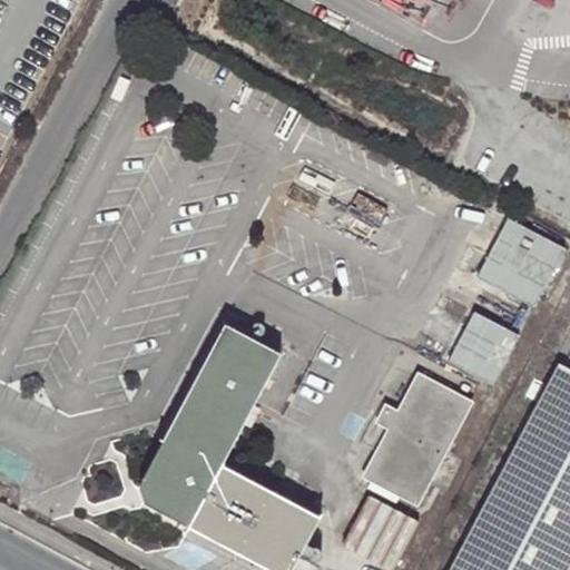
[(561,248),(501,216),(470,276),(530,306),(561,248)]
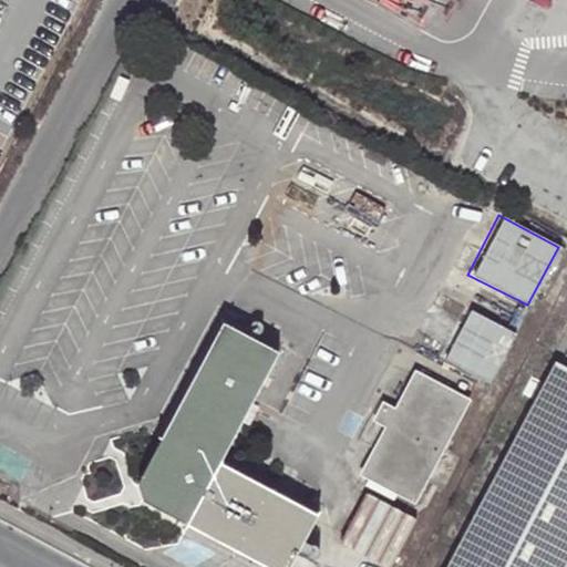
[(437,350),(487,377),(512,330),(462,303),(437,350)]
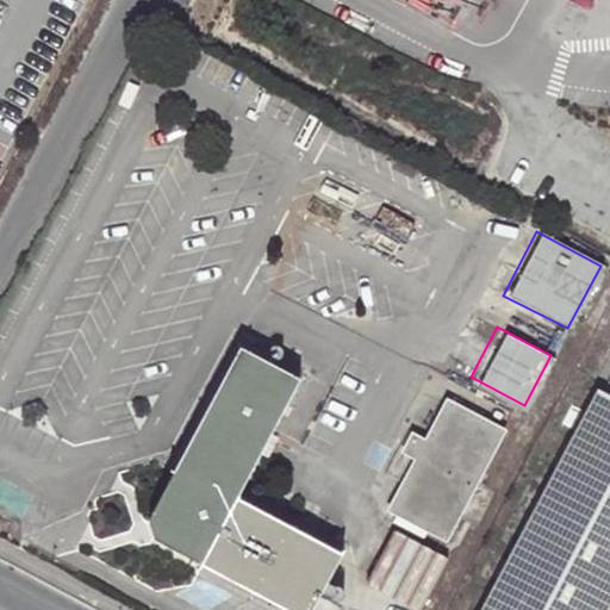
[(234,498),(278,412),(281,405),(294,379),(235,348),(147,518),(156,541),(290,609),(309,609),(338,553),(234,498)]
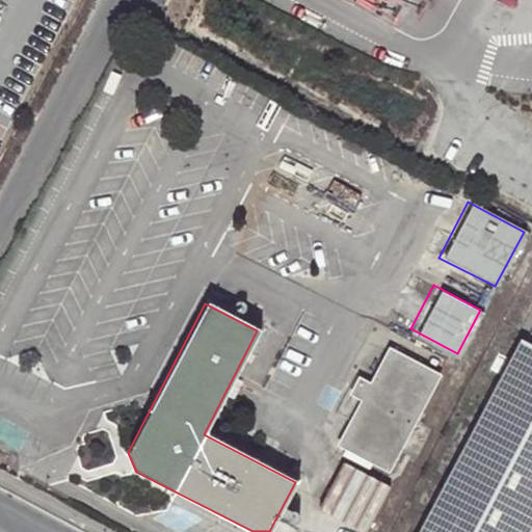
[(529,531),(531,527),(531,345),(521,340),(418,531),(529,531)]
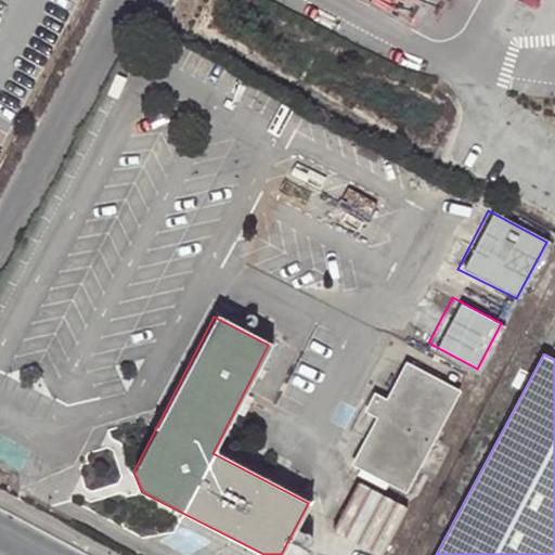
[(453,388),(404,362),(385,400),(375,417),(351,462),(401,488),(453,388)]
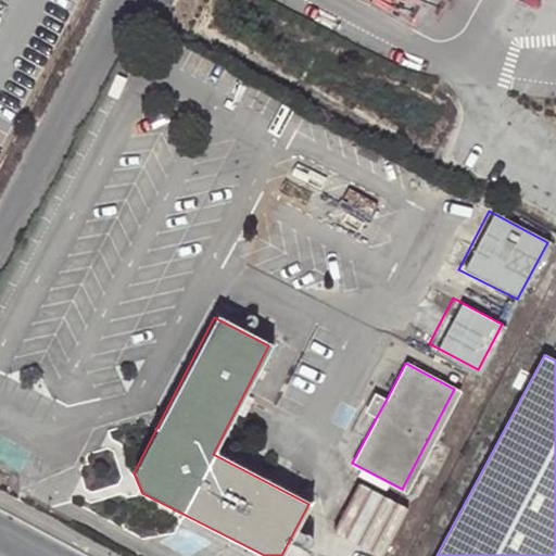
[(376,418),(386,401),(374,394),(365,412),(376,418)]
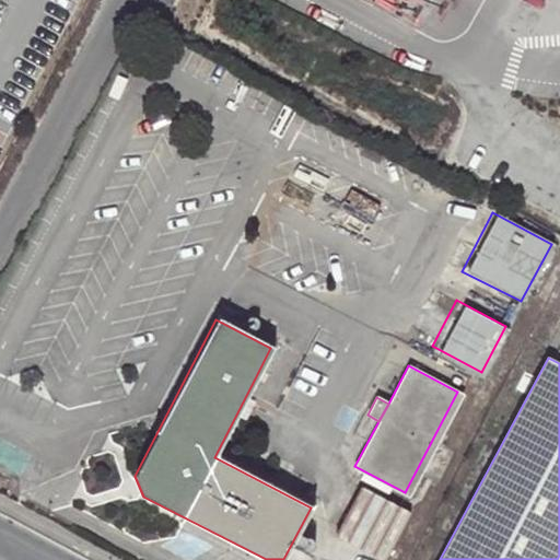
[(408,513),(360,487),(335,532),(384,558),(408,513)]
